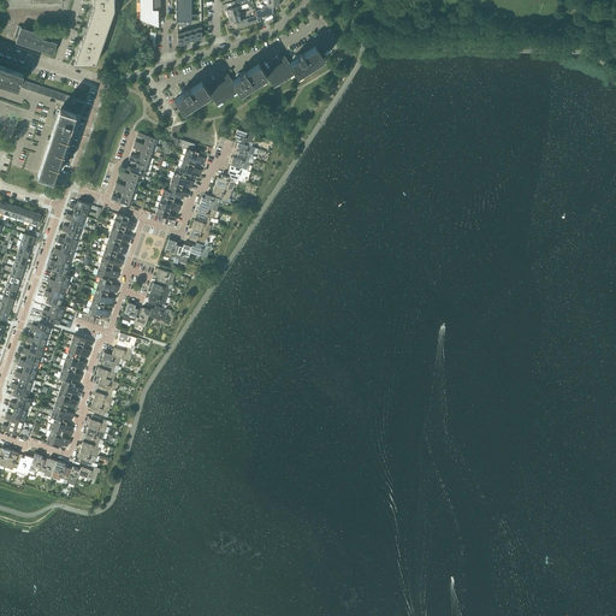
[(94,0),(94,7),(75,64),(96,64),(114,10),(114,4),(113,4),(113,1),(114,1),(113,0),(94,0)]
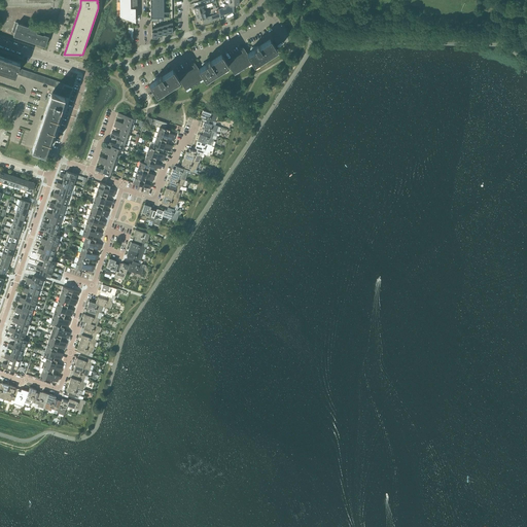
[(127,19),(136,22),(135,11),(137,11),(137,0),(119,0),(120,15),(127,19)]
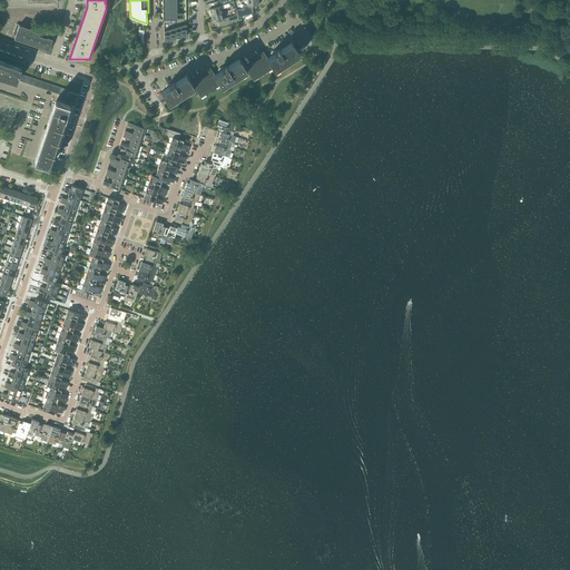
[(163,0),(163,1),(164,1),(164,3),(163,3),(163,8),(164,8),(164,9),(163,9),(164,13),(164,15),(164,19),(177,19),(176,0),(163,0)]
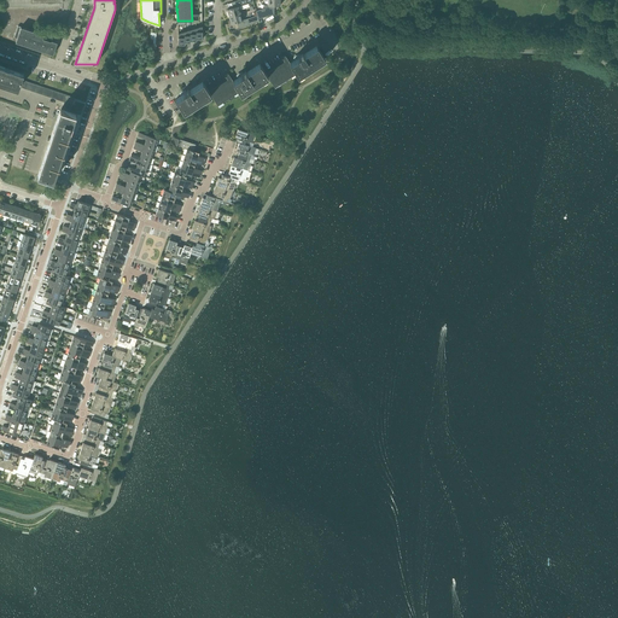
[(227,10),(229,17),(240,13),(239,6),(251,3),(250,0),(238,0),(231,3),(233,6),(234,6),(234,7),(227,10)]
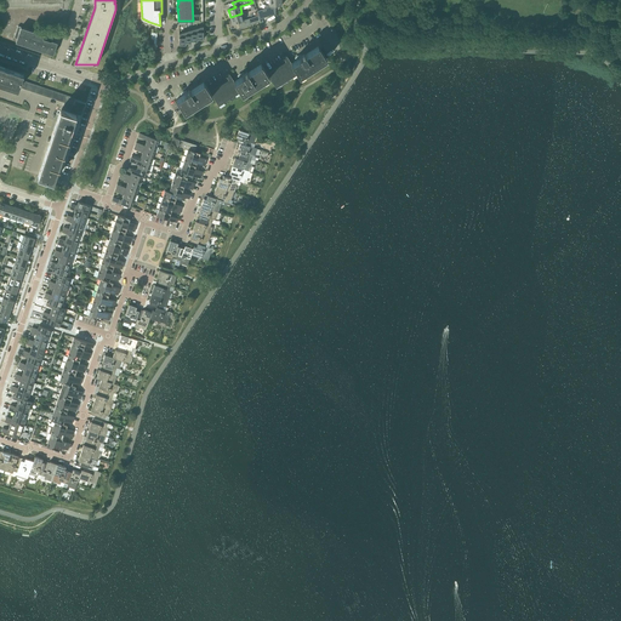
[(257,11),(257,12),(260,20),(275,15),(275,7),(274,7),(274,6),(281,5),(281,0),(269,0),(269,5),(266,5),(266,9),(257,11)]
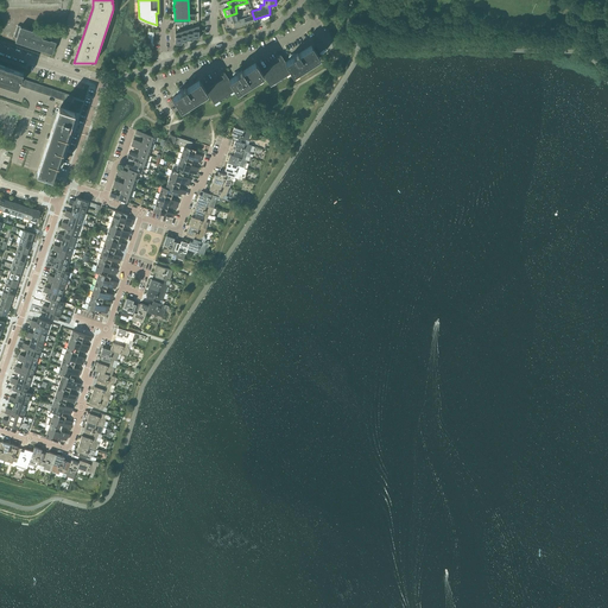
[(236,13),(226,17),(228,24),(233,21),(233,24),(234,24),(235,27),(255,21),(254,19),(252,12),(249,12),(251,16),(239,19),(236,13)]
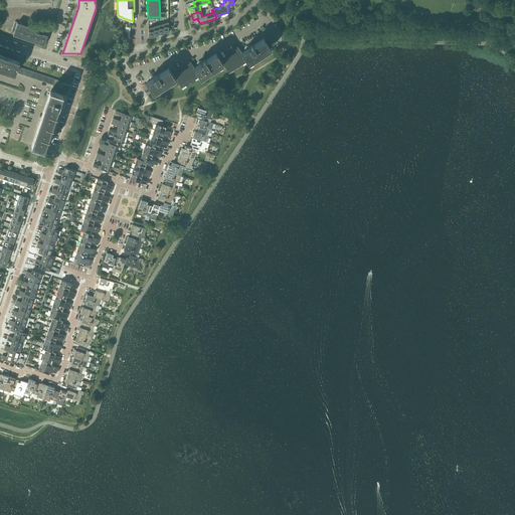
[(236,53),(222,62),(223,63),(229,72),(247,61),(248,63),(271,48),(265,38),(253,45),(252,44),(248,47),(249,48),(246,50),(246,49),(237,55),(236,53)]
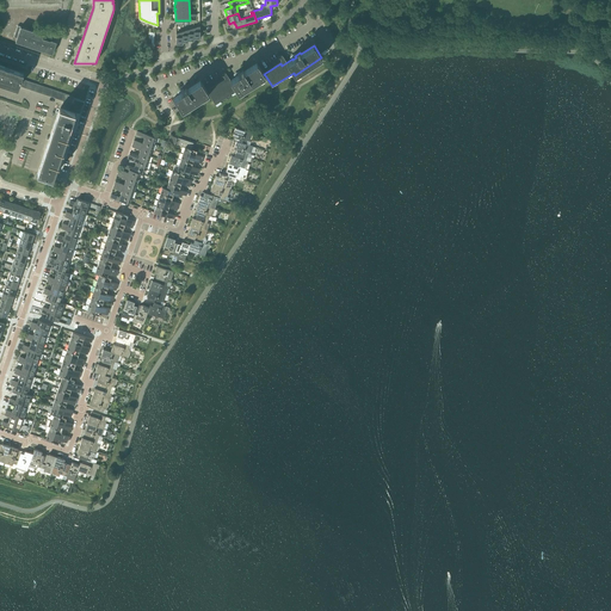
[(224,81),(208,92),(208,93),(215,104),(236,91),(238,92),(265,75),(264,74),(257,63),(244,72),(244,71),(239,73),(240,75),(236,78),(235,76),(226,84),(224,81)]
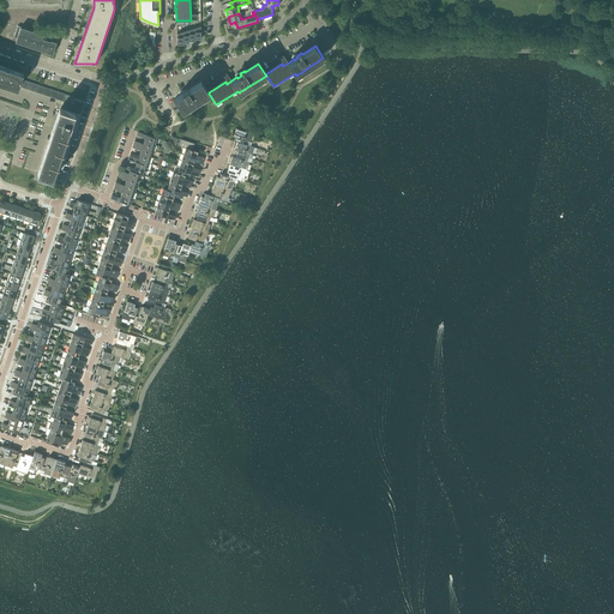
[(0,80),(18,88),(19,86),(22,79),(23,74),(0,66),(0,80)]
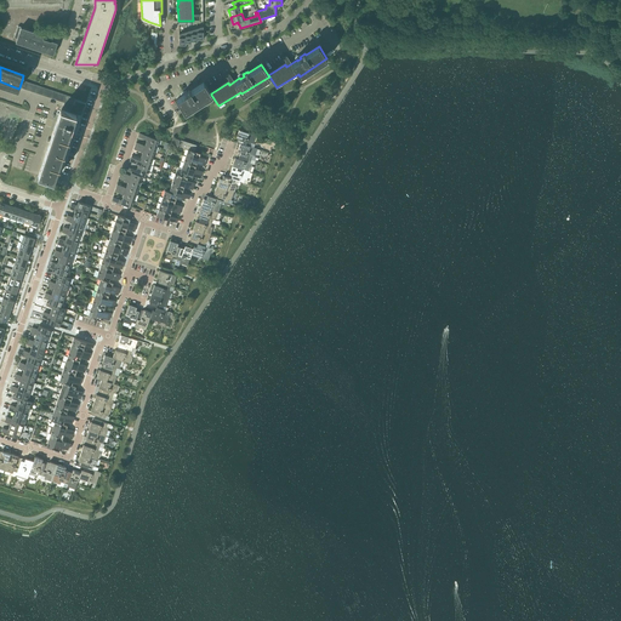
[(211,93),(204,81),(191,91),(189,90),(186,92),(186,95),(182,96),(177,100),(184,112),(211,95),(211,93)]
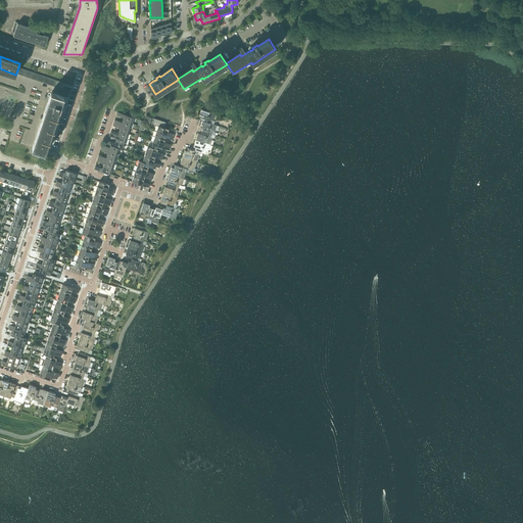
[(59,94),(53,92),(52,92),(33,148),(44,151),(57,112),(61,114),(64,105),(60,103),(63,96),(59,94)]
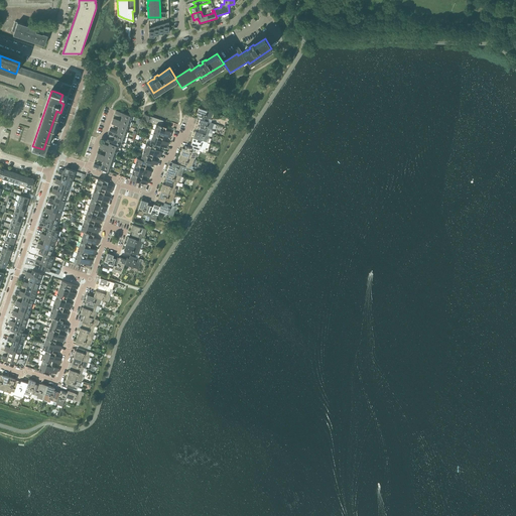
[(198,118),(200,119),(208,121),(209,118),(211,119),(213,112),(199,108),(197,114),(199,115),(198,118)]
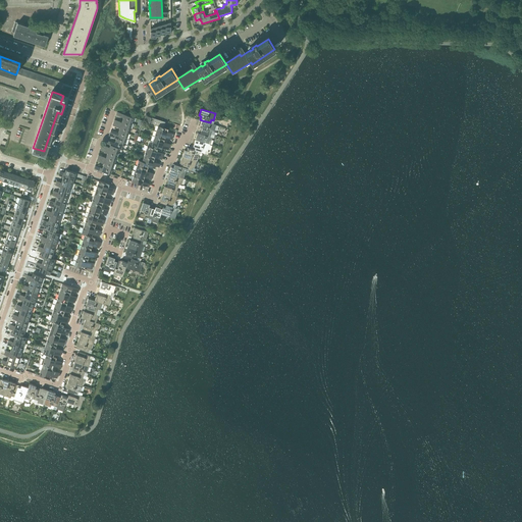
[(123,117),(122,119),(132,122),(134,117),(117,112),(116,115),(123,117)]
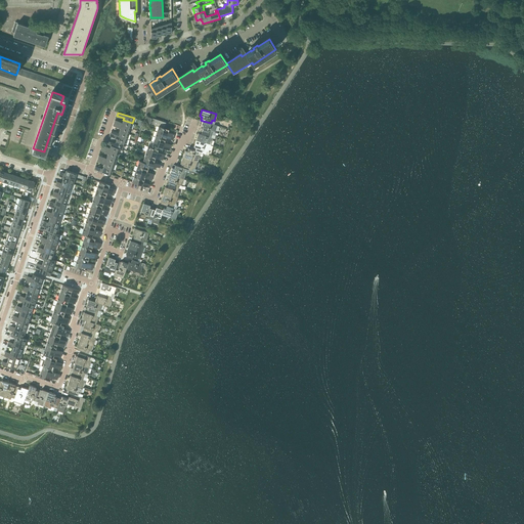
[(144,122),(159,126),(164,128),(166,123),(146,116),(144,122)]
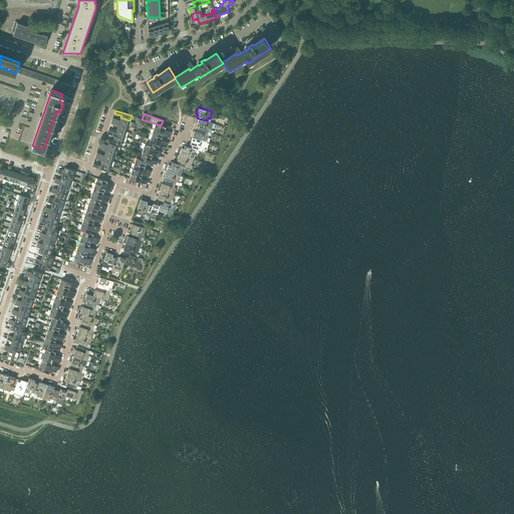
[(112,117),(111,120),(127,125),(130,120),(120,117),(119,119),(112,117)]
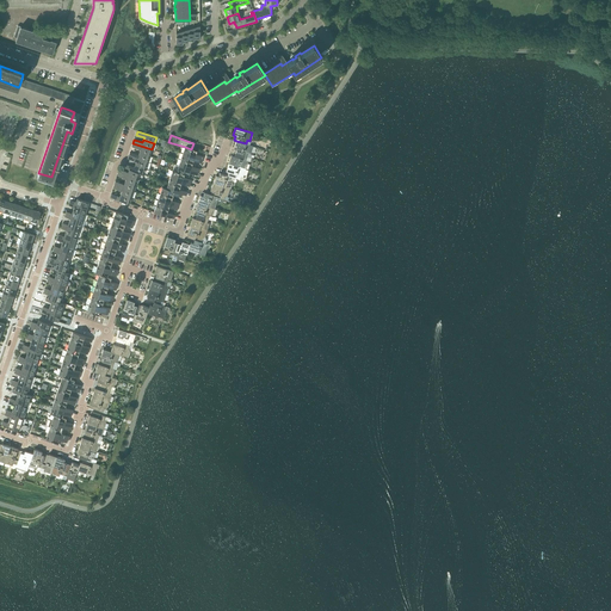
[(236,149),(235,153),(247,156),(248,153),(251,154),(253,146),(246,143),(236,141),(234,148),(236,149)]
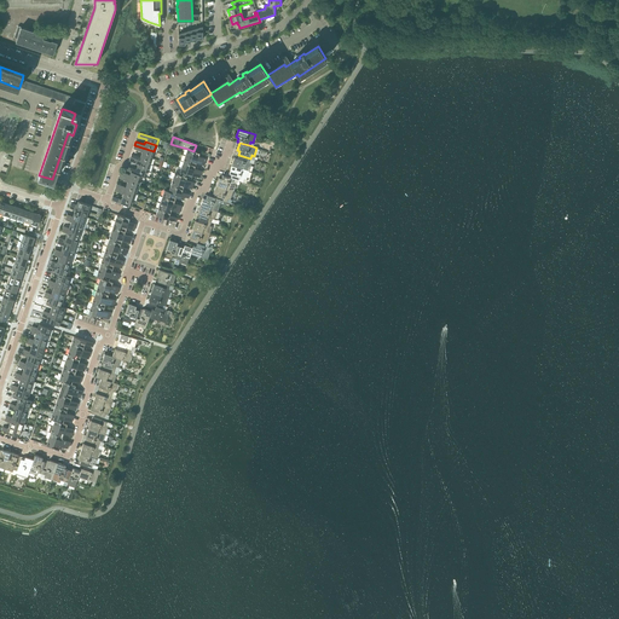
[(142,151),(140,154),(152,157),(154,151),(134,145),(133,149),(142,151)]
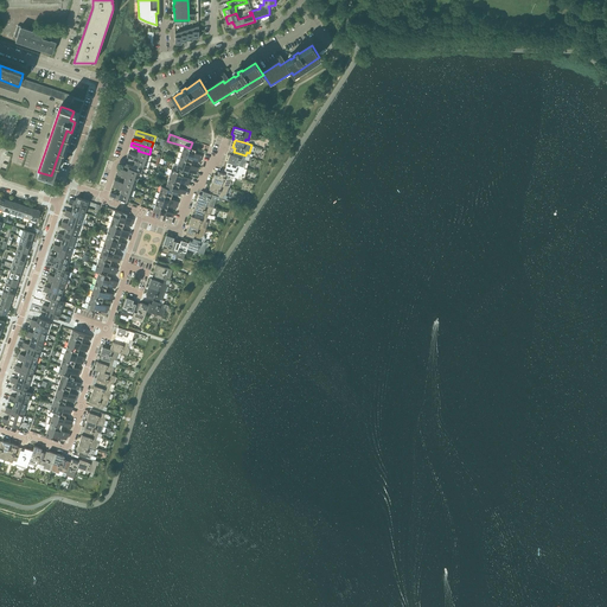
[(184,146),(181,152),(202,159),(203,155),(195,153),(196,149),(190,148),(184,146)]
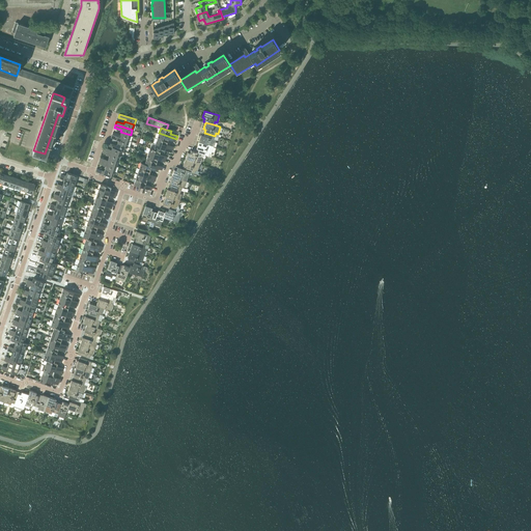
[(113,132),(112,135),(129,140),(131,135),(120,132),(120,135),(113,132)]
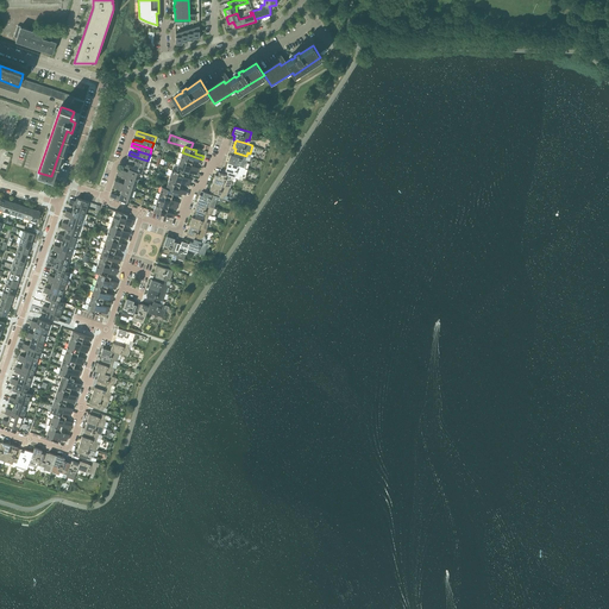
[(182,152),(181,158),(193,163),(193,159),(201,163),(202,159),(182,152)]
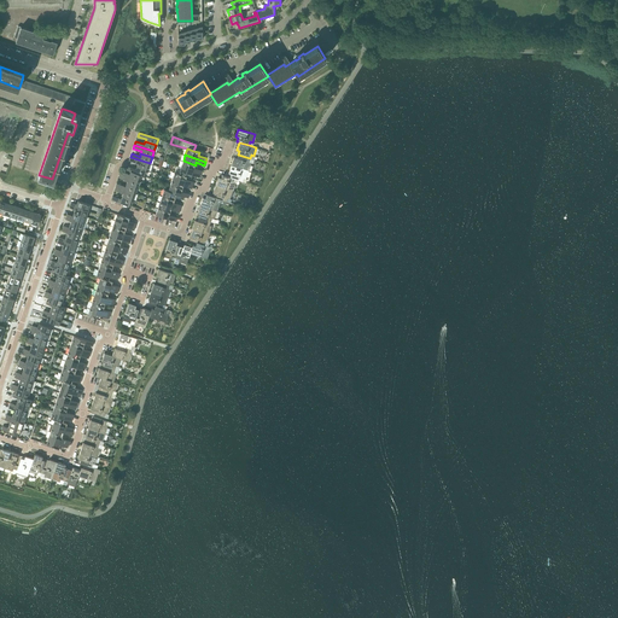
[(234,157),(232,165),(249,170),(251,163),(249,162),(250,158),(238,155),(237,158),(234,157)]
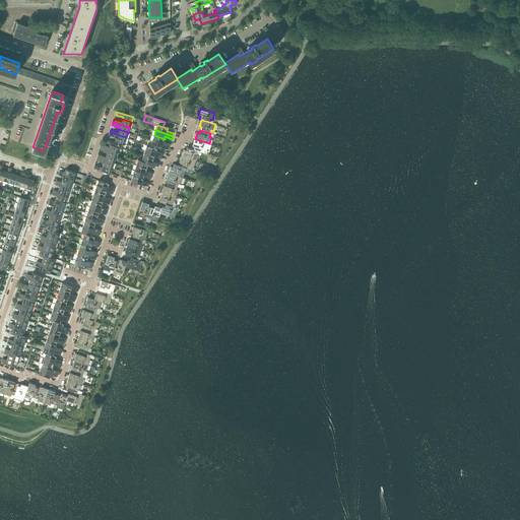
[(116,137),(115,140),(124,143),(126,137),(110,132),(109,135),(116,137)]
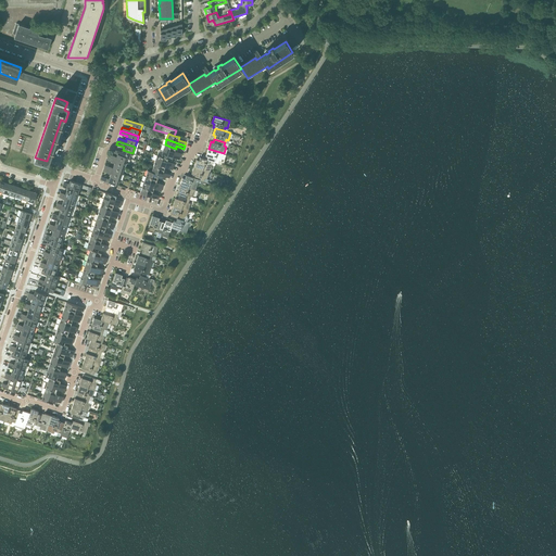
[(165,144),(163,150),(181,156),(182,153),(175,151),(176,149),(165,144)]
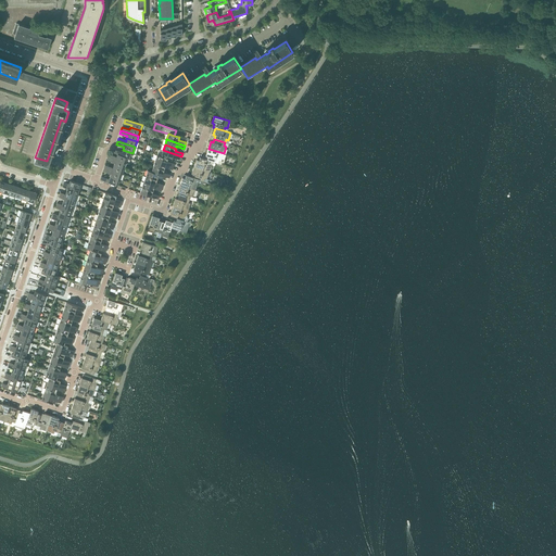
[(209,156),(207,160),(211,161),(218,163),(219,160),(222,161),(224,153),(209,149),(205,155),(209,156)]
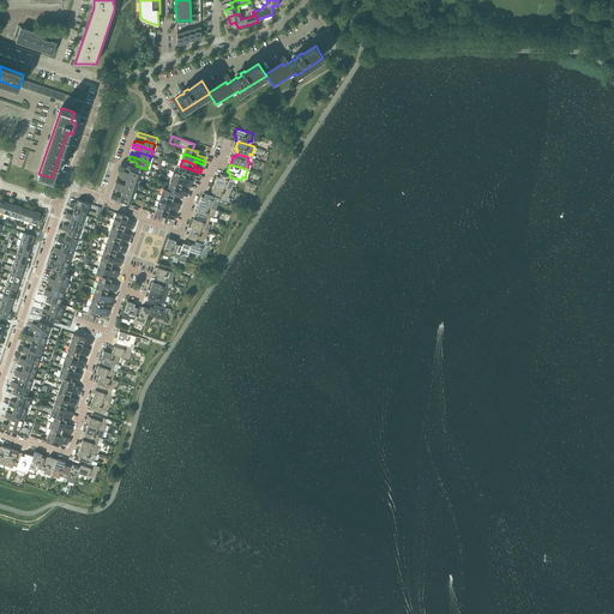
[(125,169),(130,170),(140,174),(144,175),(146,169),(136,166),(134,168),(127,166),(125,169)]
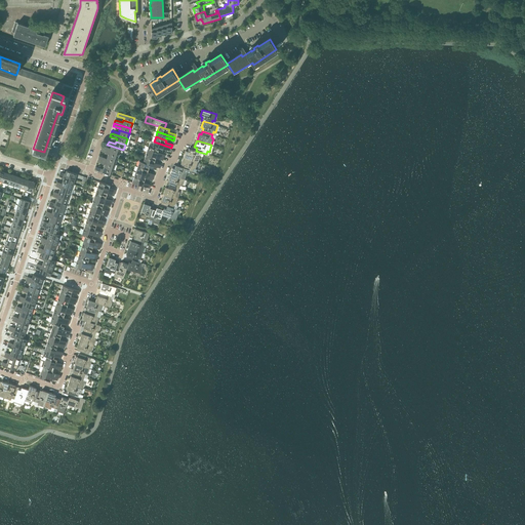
[(154,142),(152,148),(159,150),(162,151),(163,149),(170,151),(171,148),(154,142)]
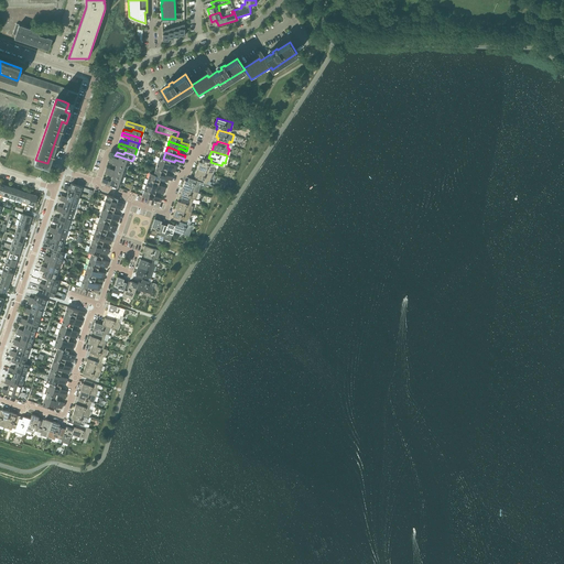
[(110,156),(109,159),(127,165),(129,160),(119,156),(118,159),(110,156)]
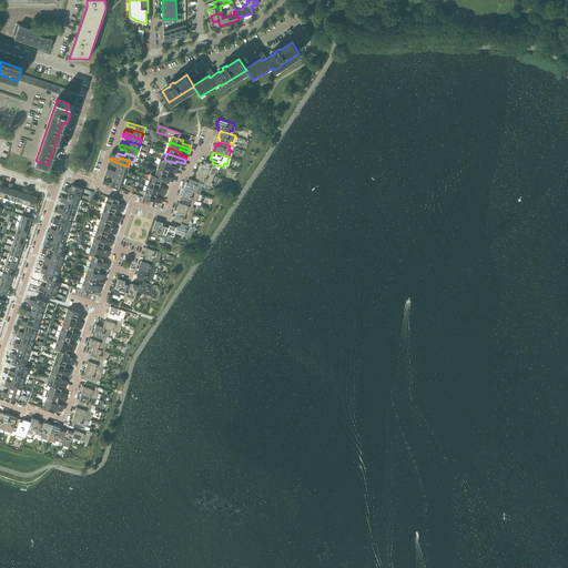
[(161,158),(159,164),(178,170),(179,166),(171,164),(172,162),(164,160),(161,158)]
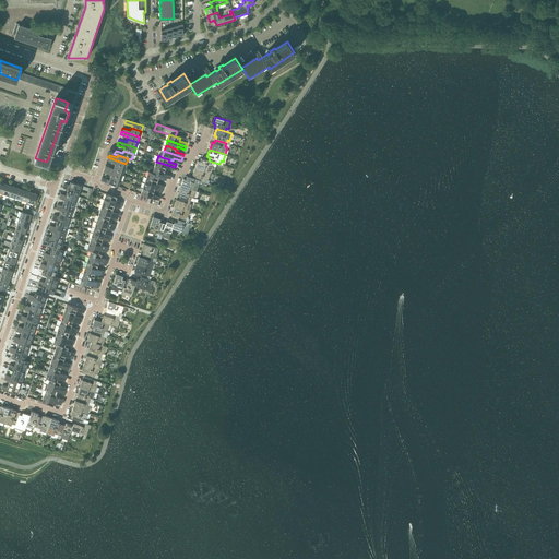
[(115,164),(114,166),(123,169),(126,164),(108,157),(107,161),(115,164)]
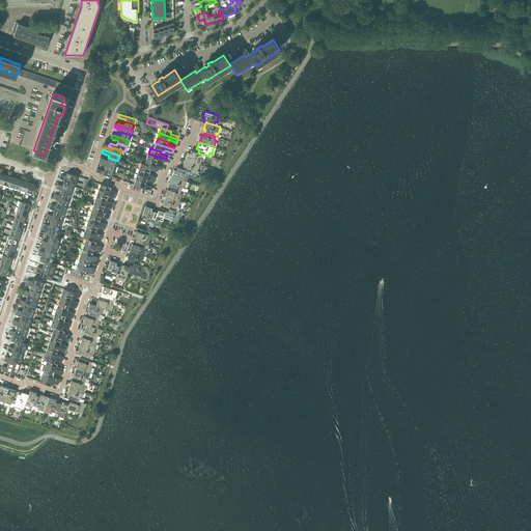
[(188,152),(186,159),(200,164),(202,157),(200,157),(201,154),(198,152),(191,149),(190,152),(188,152)]
